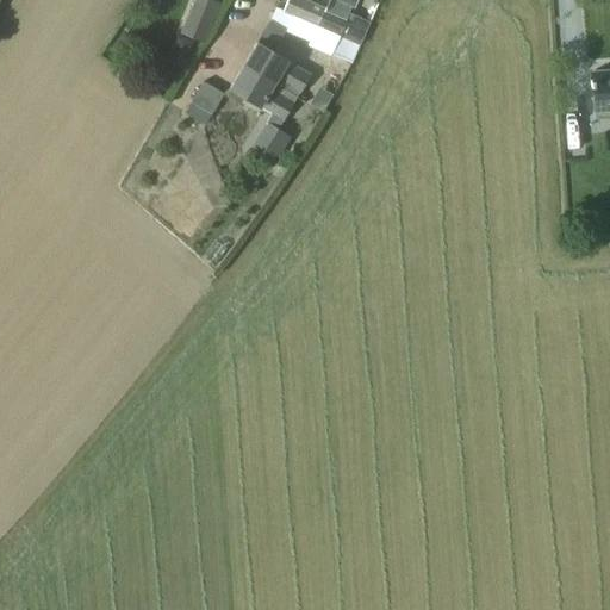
[(219,2),(212,0),(192,0),(180,33),(204,42),(219,2)]
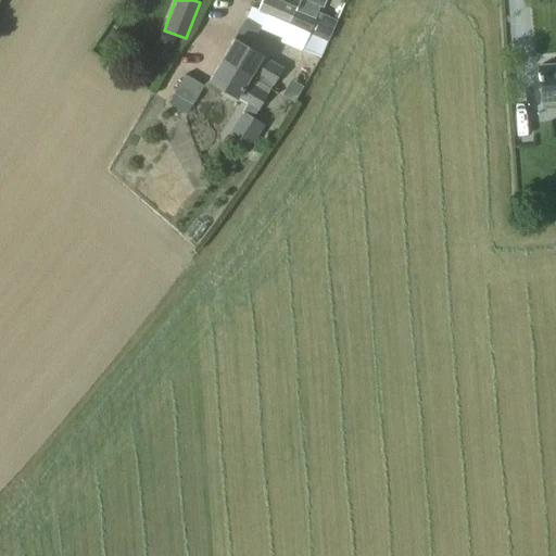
[(290,24),(300,0),(262,0),(258,10),(290,24)]
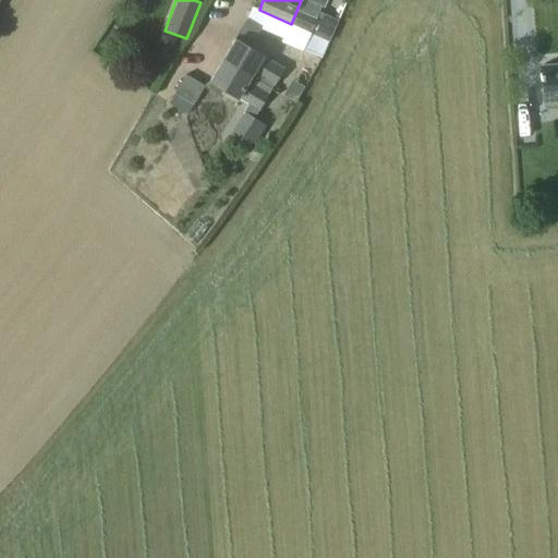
[(319,13),(324,0),(301,0),(291,24),(311,32),(319,13)]
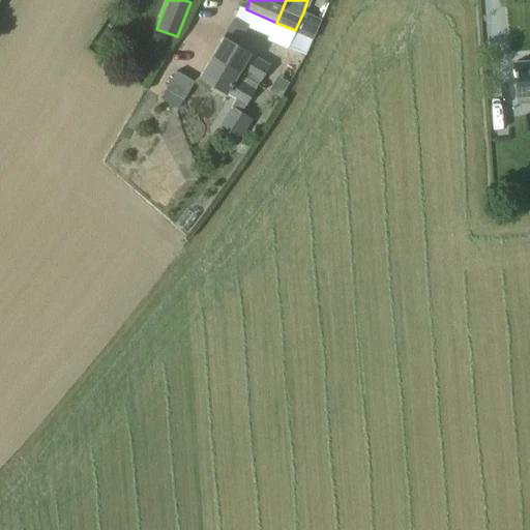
[(233,20),(248,27),(268,35),(266,39),(268,40),(287,49),(295,30),(276,23),(246,9),(240,6),(233,20)]
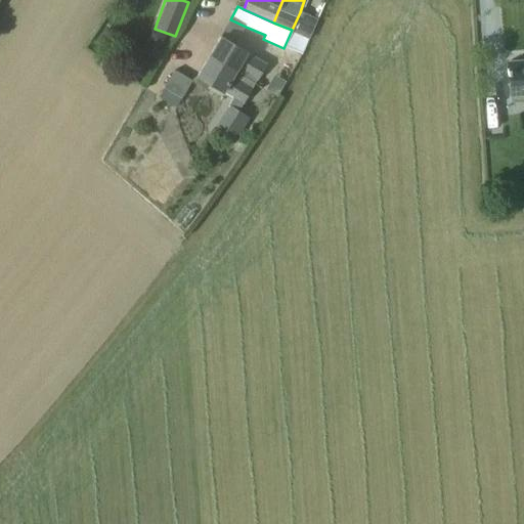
[(300,12),(292,30),(309,38),(317,19),(300,12)]
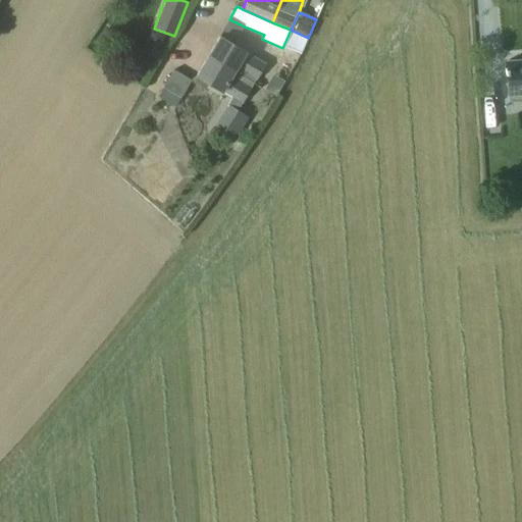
[(229,19),(222,32),(237,40),(245,27),(229,19)]
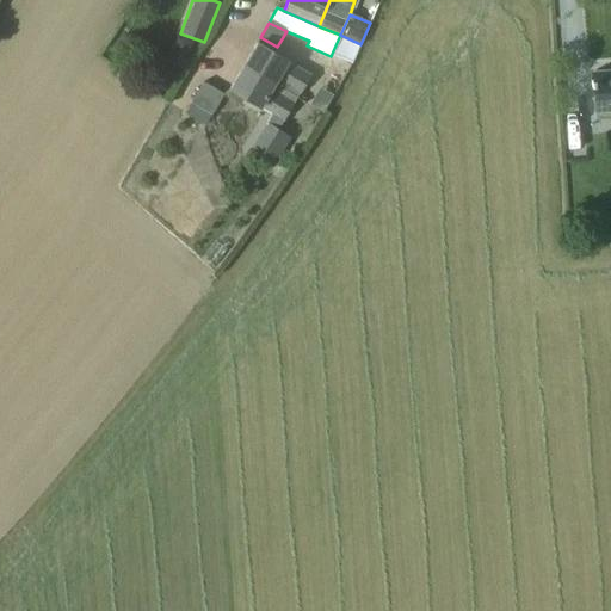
[(340,35),(331,56),(345,63),(355,42),(340,35)]
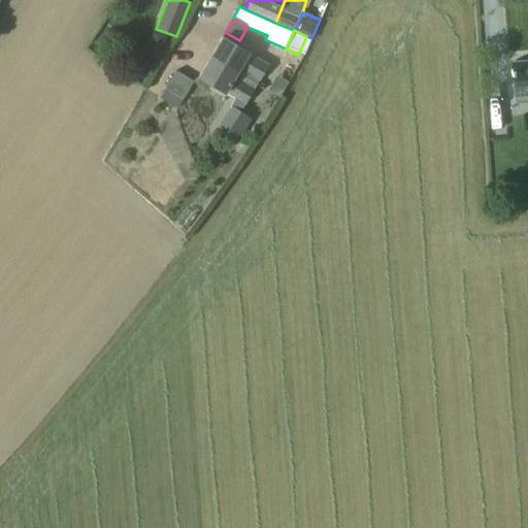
[(222,38),(210,57),(258,84),(269,65),(249,54),(222,38)]
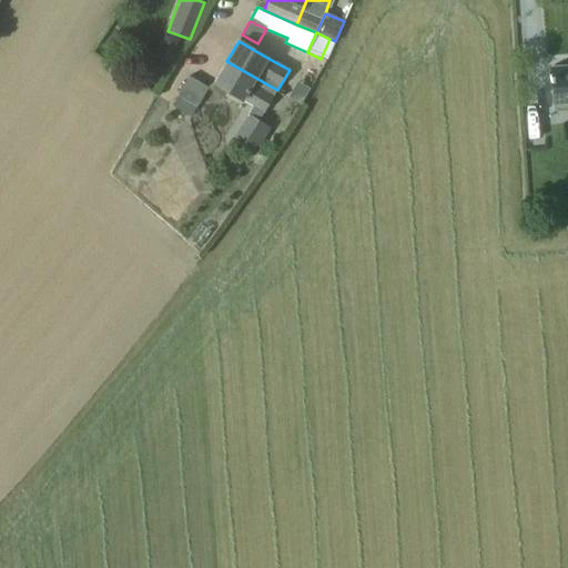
[(214,82),(243,100),(252,105),(230,141),(252,156),(270,128),(260,121),(277,90),(226,61),(214,82)]
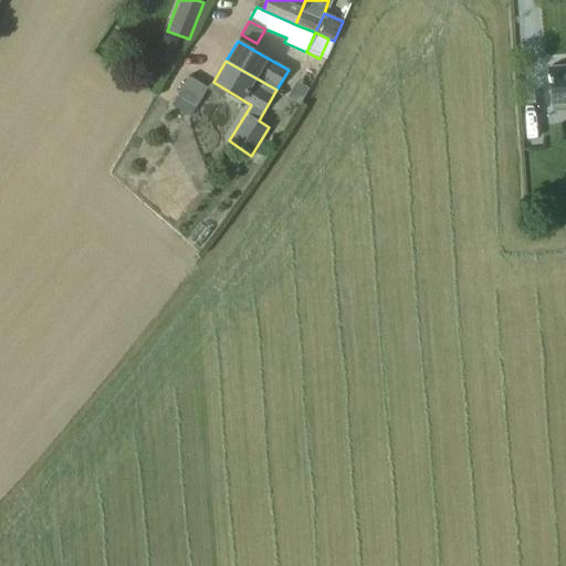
[(565,65),(548,67),(552,103),(554,113),(565,111),(565,65)]
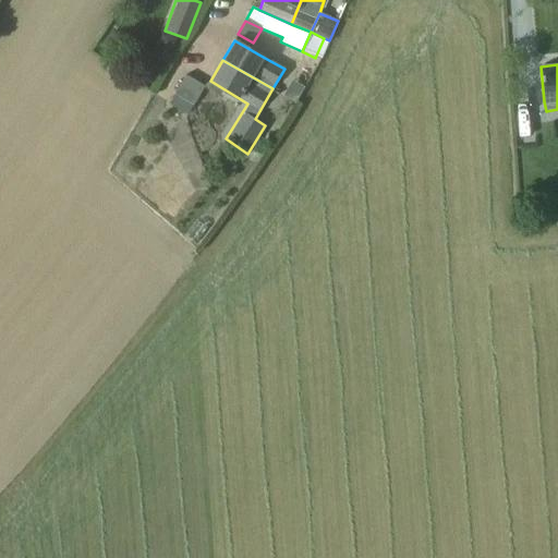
[(194,105),(205,85),(185,74),(174,94),(194,105)]
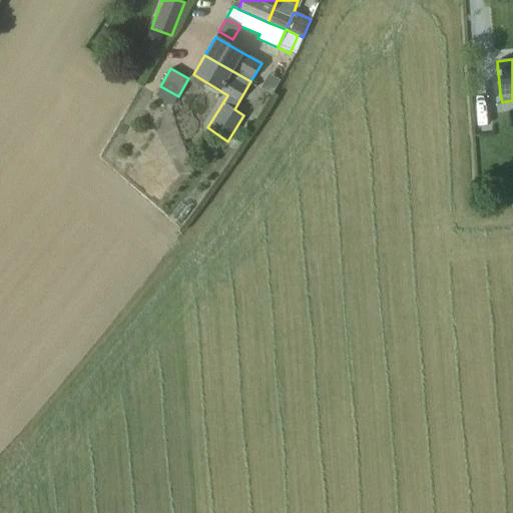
All buildings are outlined.
